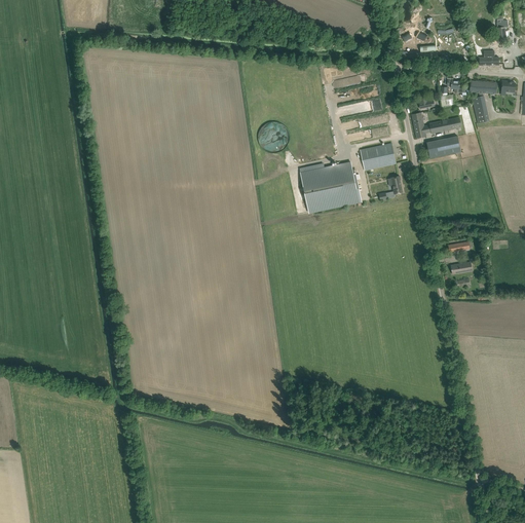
[(504,35),(503,24),(496,25),(497,36),(504,35)]
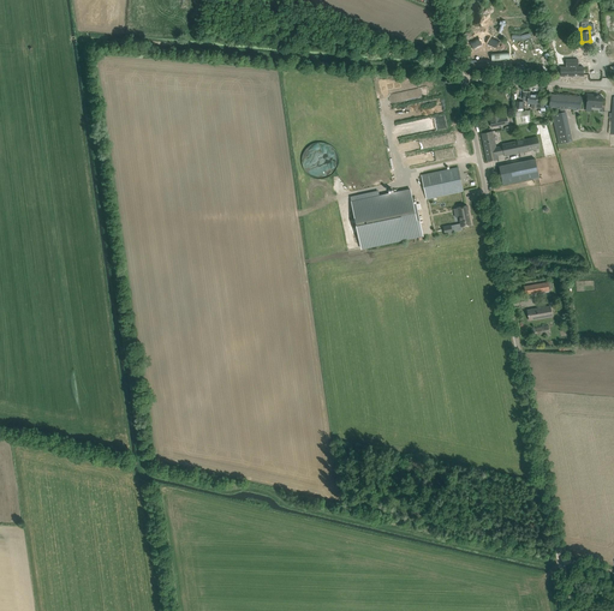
[(484,57),(468,58),(468,67),(486,66),(484,57)]
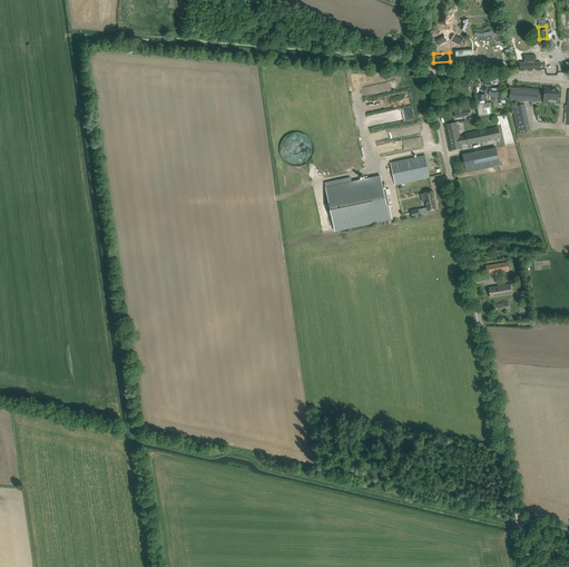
[(540,67),(540,59),(535,59),(535,58),(535,52),(523,52),(523,58),(523,59),(518,59),(518,67),(540,67)]
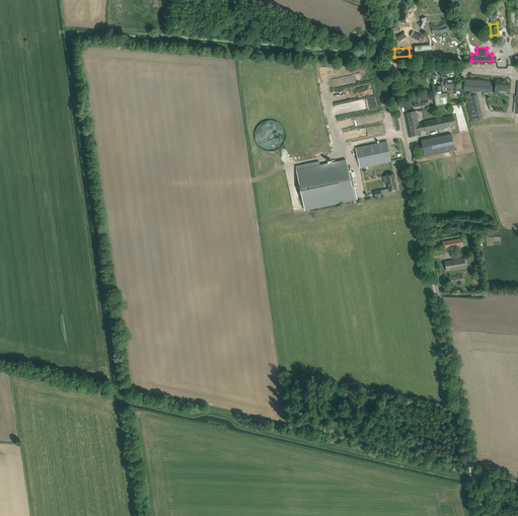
[(447,88),(456,89),(456,84),(452,84),(453,77),(445,77),(444,84),(448,84),(447,88)]
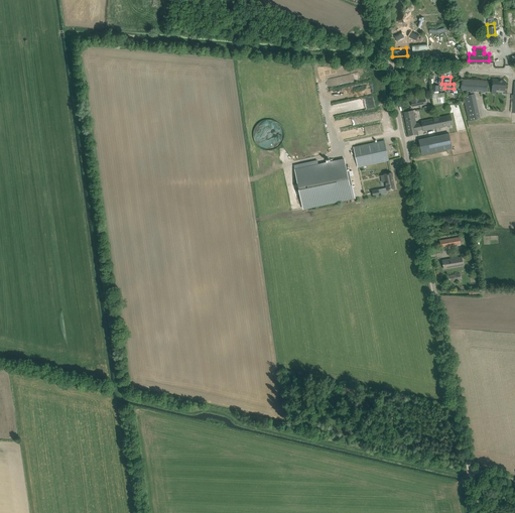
[(486,90),(487,84),(487,79),(461,77),(461,82),(460,87),(486,90)]
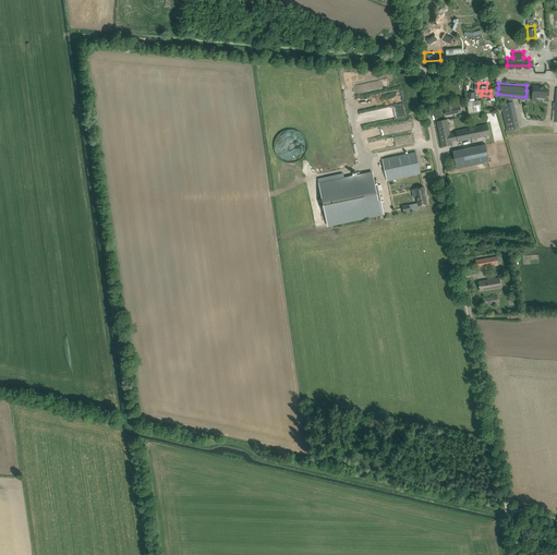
[(545,92),(545,91),(546,85),(540,84),(540,83),(532,83),(531,94),(545,95),(545,92)]
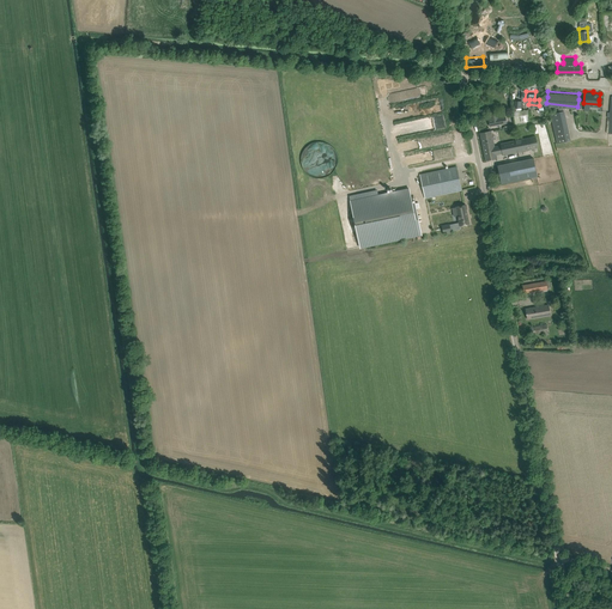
[(569,138),(563,108),(550,111),(556,140),(569,138)]
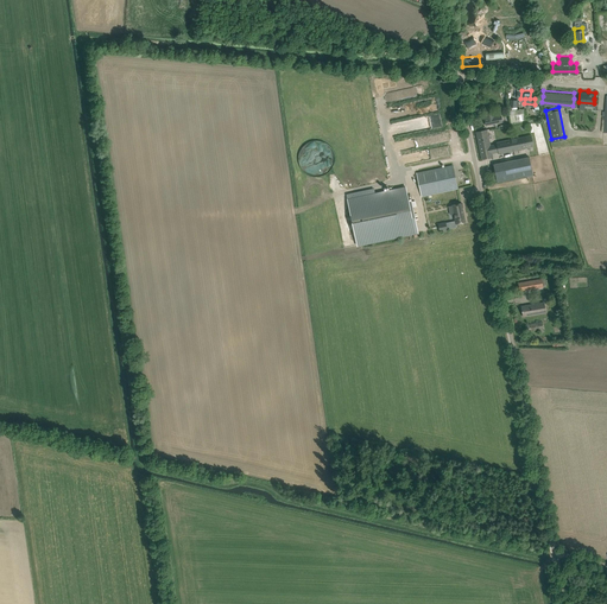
[(392,133),(408,129),(406,126),(403,127),(402,120),(405,120),(404,114),(389,118),(392,133)]
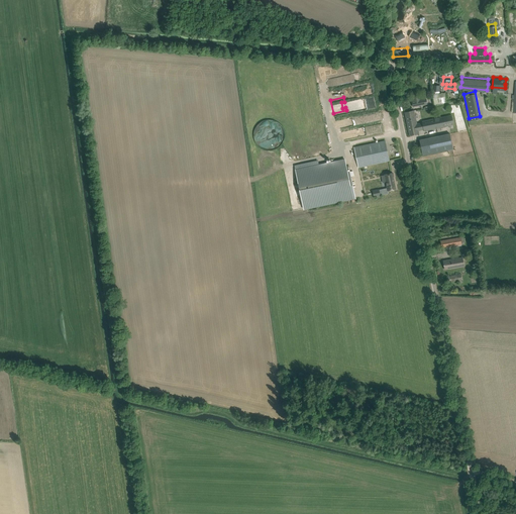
[(420,114),(415,115),(413,107),(404,109),(409,132),(417,130),(417,127),(422,126),(422,128),(452,121),(450,111),(420,118),(420,114)]
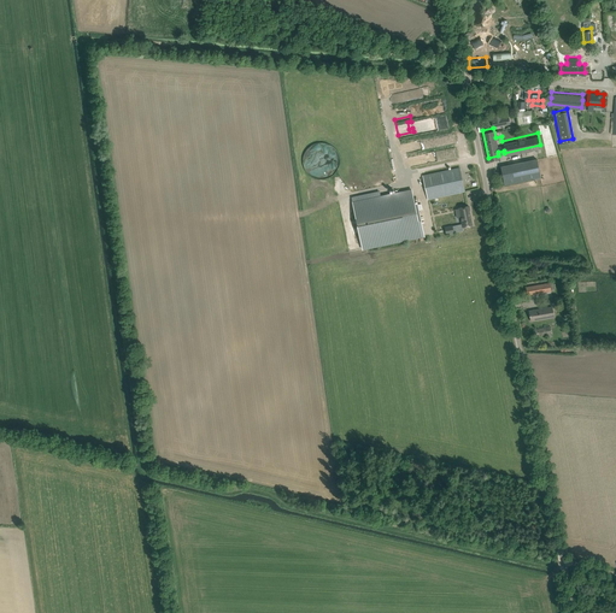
[(504,181),(540,174),(537,155),(500,164),(504,181)]
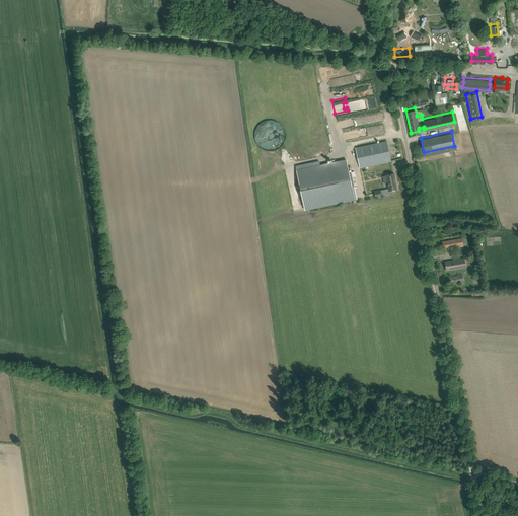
[(385,138),(354,145),(359,165),(389,158),(385,138)]
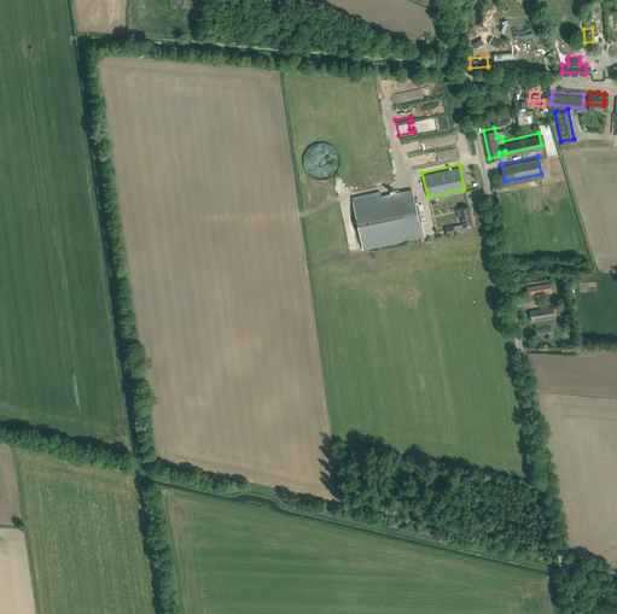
[(415,203),(412,187),(351,200),(361,246),(424,233),(418,202),(415,203)]
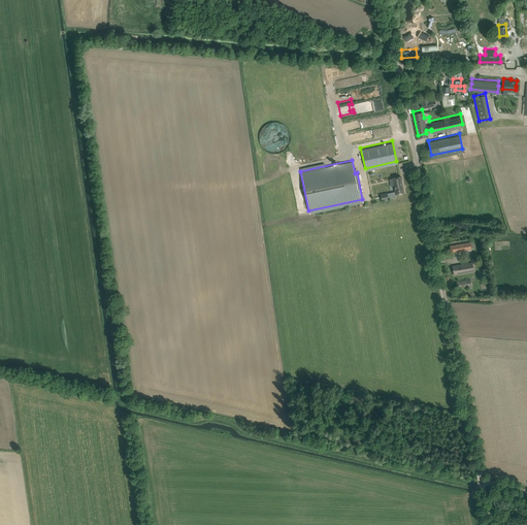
[(395,192),(403,190),(400,173),(391,175),(395,192)]
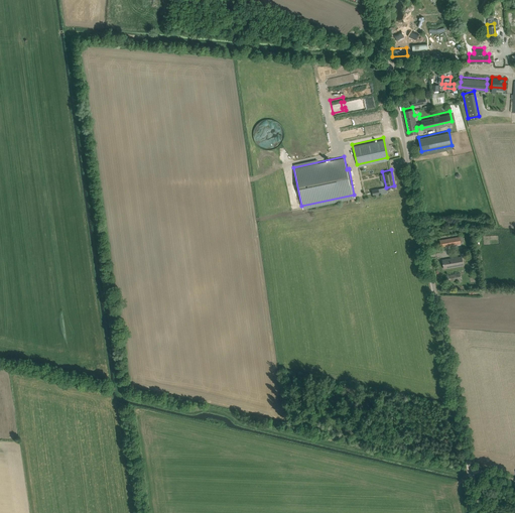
[(462,246),(461,241),(463,241),(462,234),(451,236),(439,238),(440,244),(441,249),(448,248),(447,243),(456,242),(457,246),(462,246)]
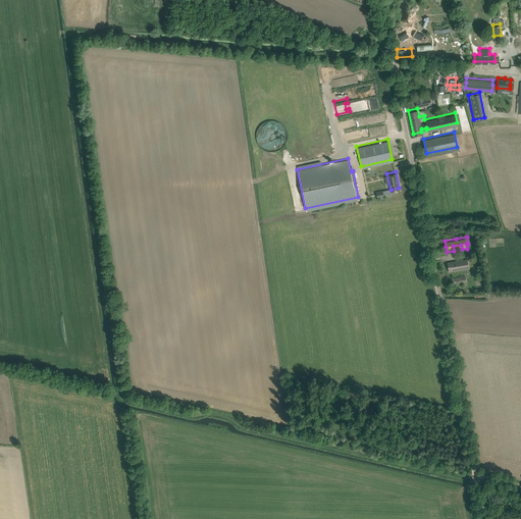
[(468,265),(467,261),(467,257),(447,260),(448,269),(468,265)]
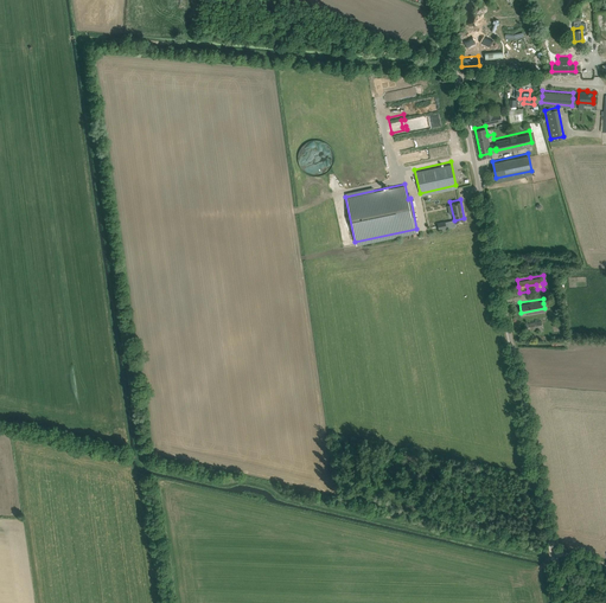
[(542,328),(542,325),(540,318),(523,321),(525,328),(537,326),(537,328),(542,328)]
